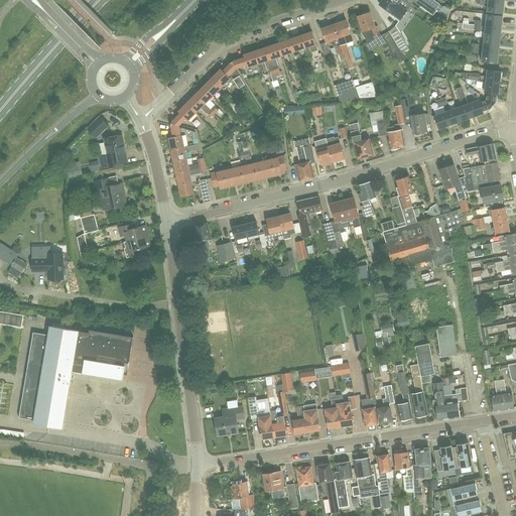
[(399,21),(407,10),(393,0),(382,0),(379,4),(390,13),(389,14),(399,21)]
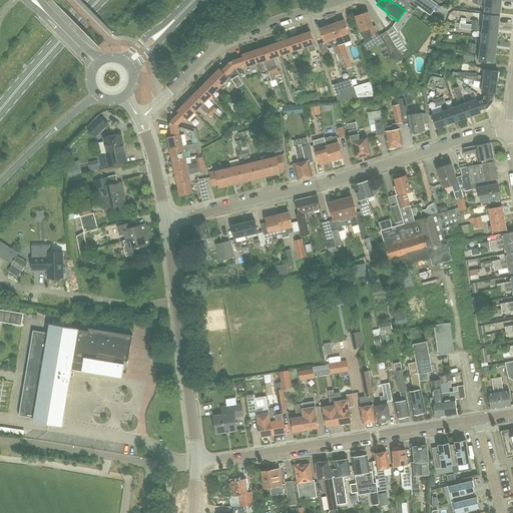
[(391,0),(405,10),(412,0),(391,0)]
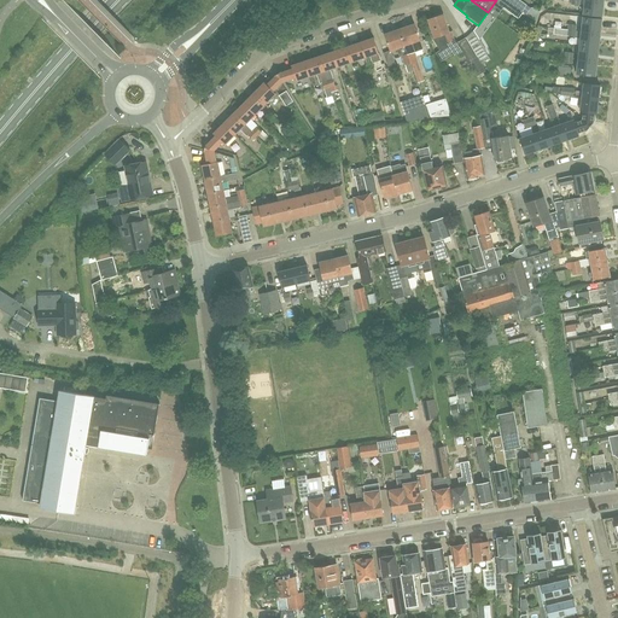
[(523,11),(507,0),(499,0),(497,3),(518,17),(523,11)]
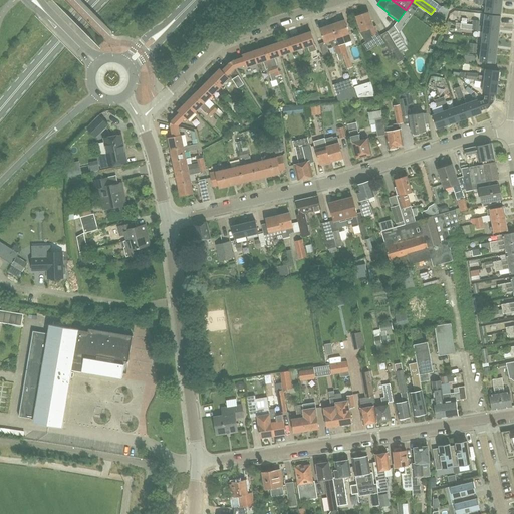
[(422,0),(435,9),(439,4),(433,0),(422,0)]
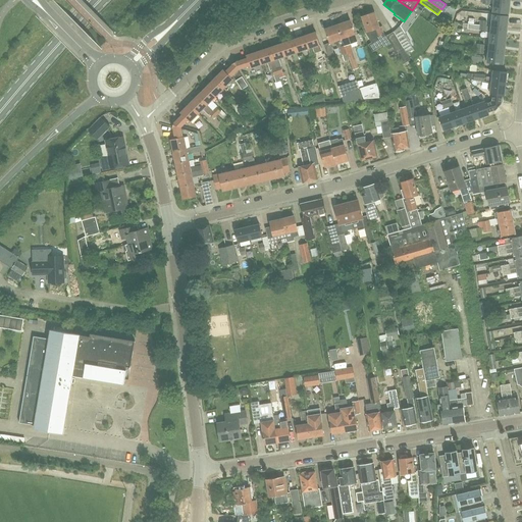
[(509,13),(510,1),(496,0),(493,0),(492,12),(509,13)]
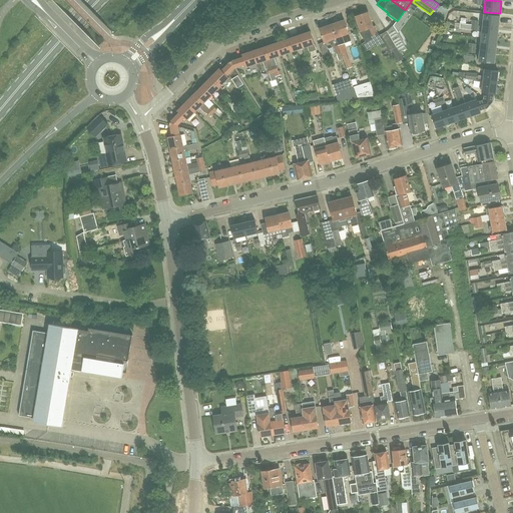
[(377,33),(375,26),(373,26),(368,11),(356,16),(361,31),(367,42),(373,38),(372,35),(377,33)]
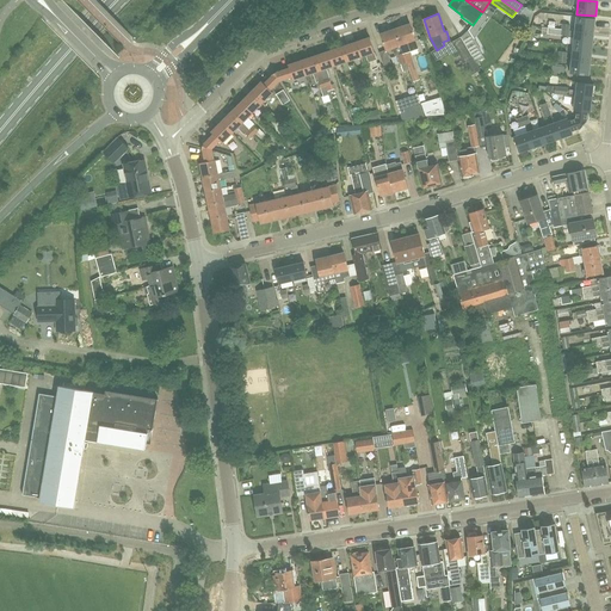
[(593,34),(596,18),(576,17),(574,31),(593,34)]
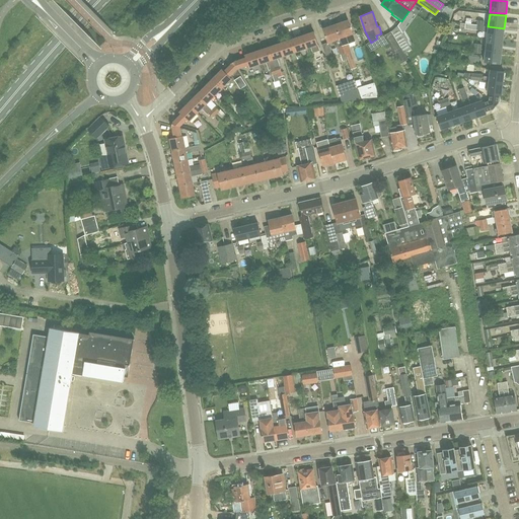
[(349,44),(356,41),(348,19),(336,24),(348,59),(351,70),(357,68),(349,44)]
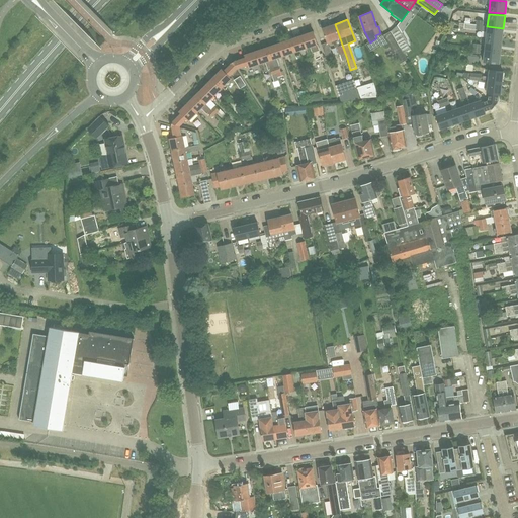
[(347,59),(335,24),(323,28),(328,42),(333,40),(336,49),(338,48),(342,61),(347,59)]
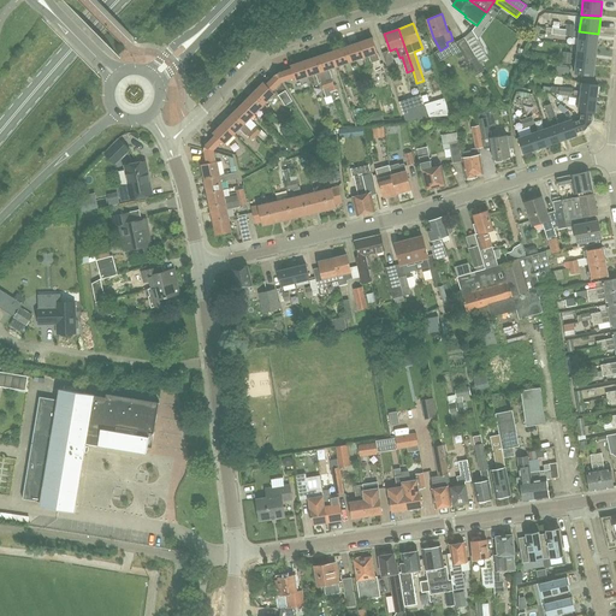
[(465,37),(477,59),(477,58),(475,57),(485,52),(472,30),(465,37)]
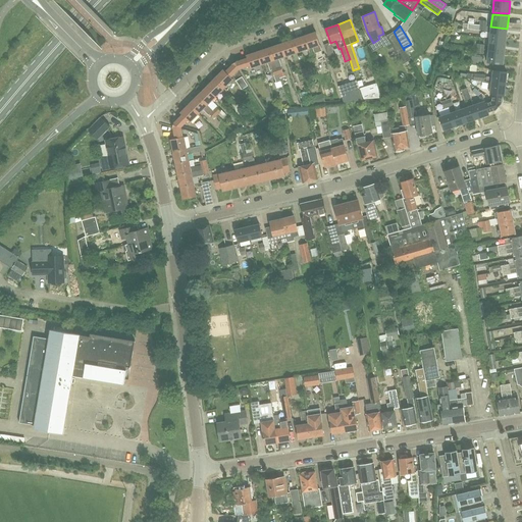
[(506,40),(507,29),(490,27),(489,39),(506,40)]
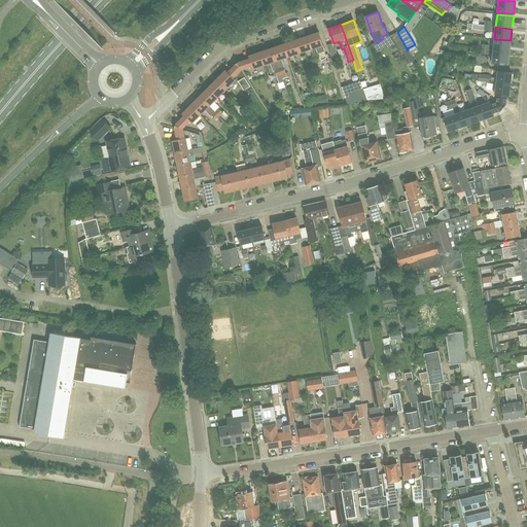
[(324,51),(322,45),(318,32),(306,36),(311,48),(315,47),(318,54),(324,51)]
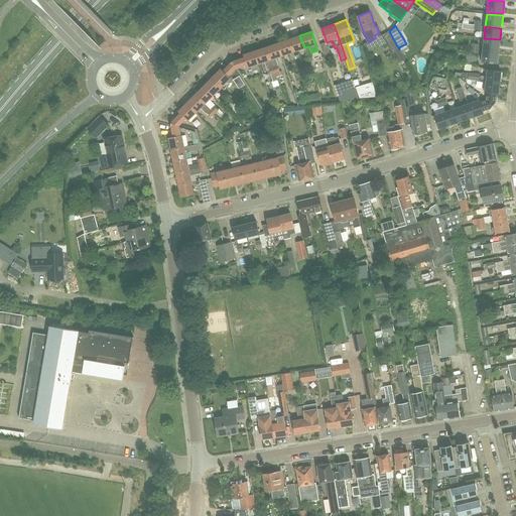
[(392,53),(399,49),(389,31),(382,35),(392,53)]
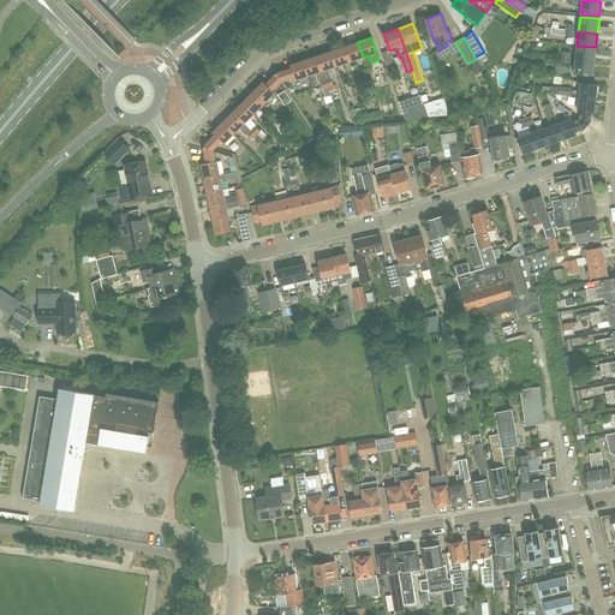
[(348,61),(363,57),(357,42),(344,47),(348,61)]
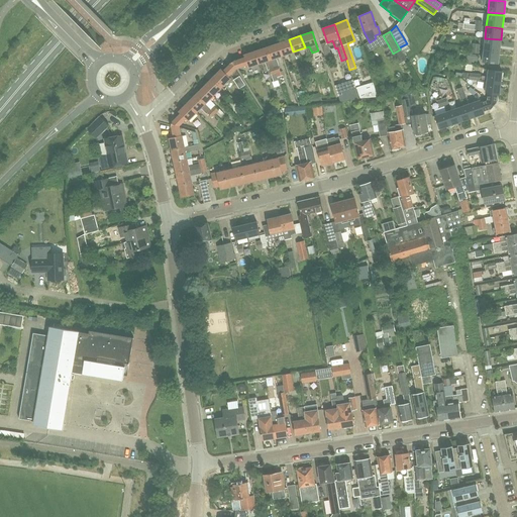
[(500,52),(501,39),(485,38),(484,49),(500,52)]
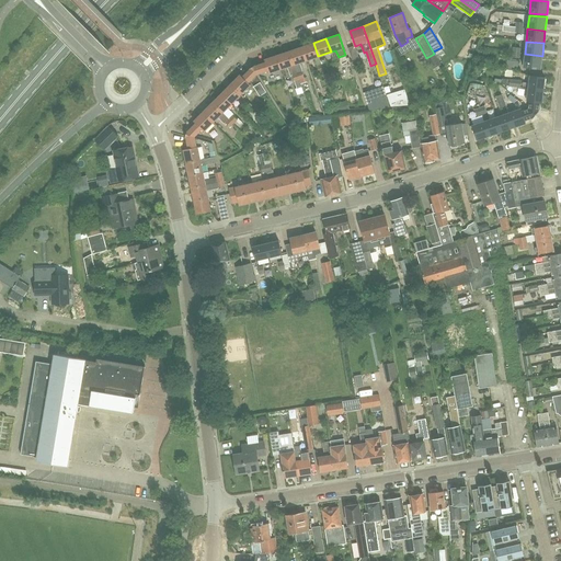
[(306,60),(318,56),(313,43),(301,47),(306,60)]
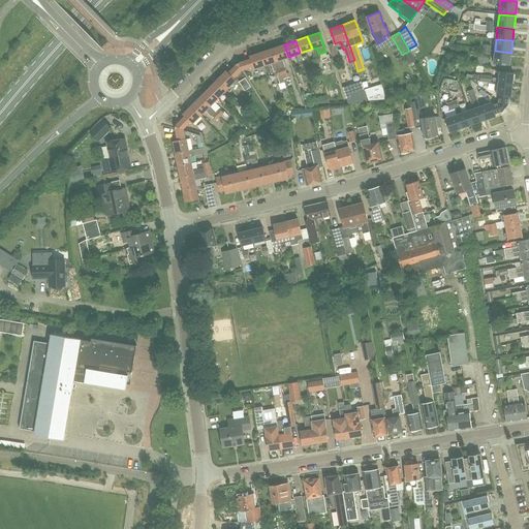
[(341,59),(336,43),(330,45),(334,61),(341,59)]
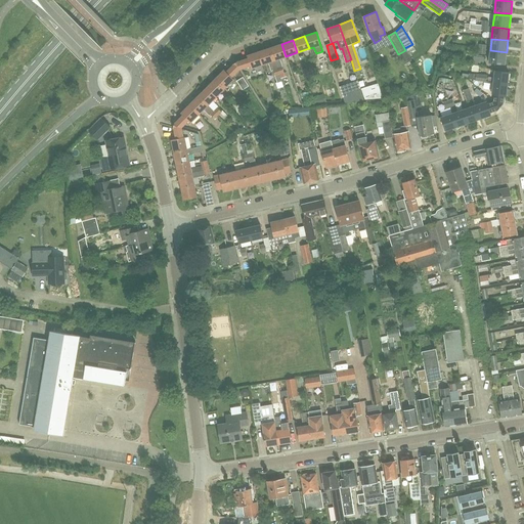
[(279,58),(286,56),(281,44),(270,48),(279,75),(285,73),(279,58)]
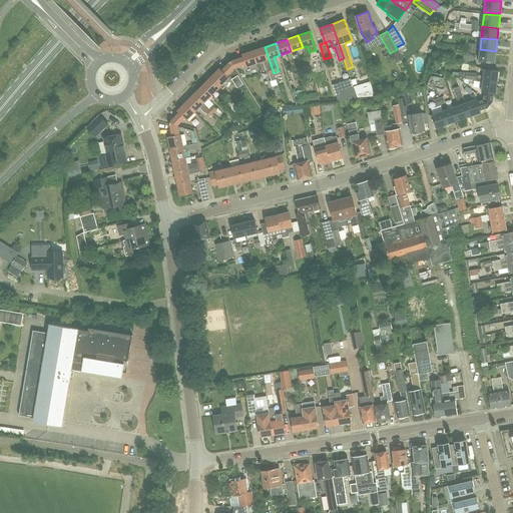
[(274,73),(265,47),(252,50),(258,63),(263,61),(266,69),(268,69),(272,81),(276,79),(274,73)]
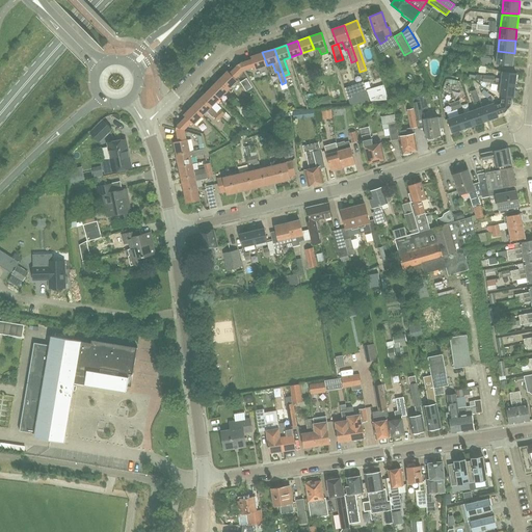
[(418,61),(411,51),(404,55),(410,65),(418,61)]
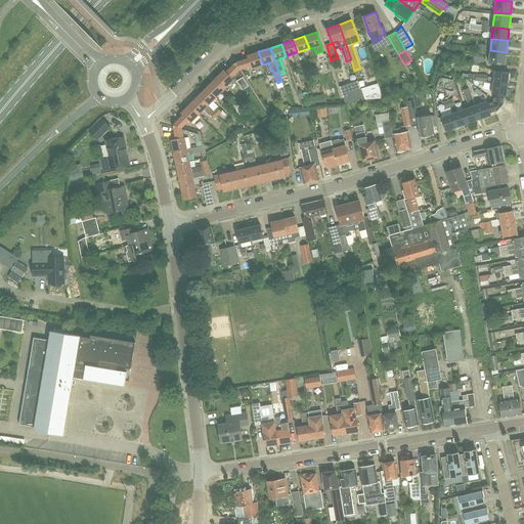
[(505,64),(507,52),(490,50),(488,62),(505,64)]
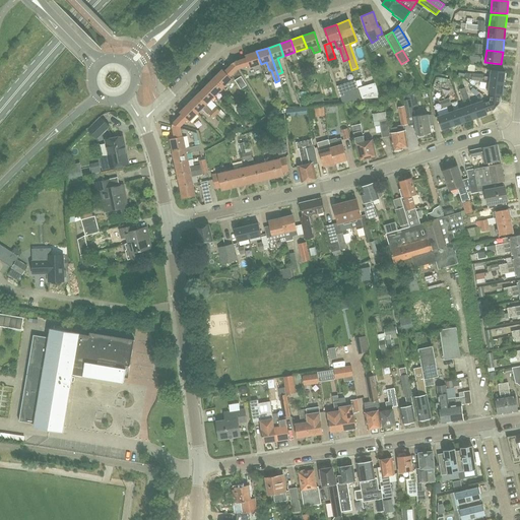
[(249,68),(261,64),(256,51),(245,55),(246,58),(236,61),(235,61),(239,68),(248,65),(249,68)]
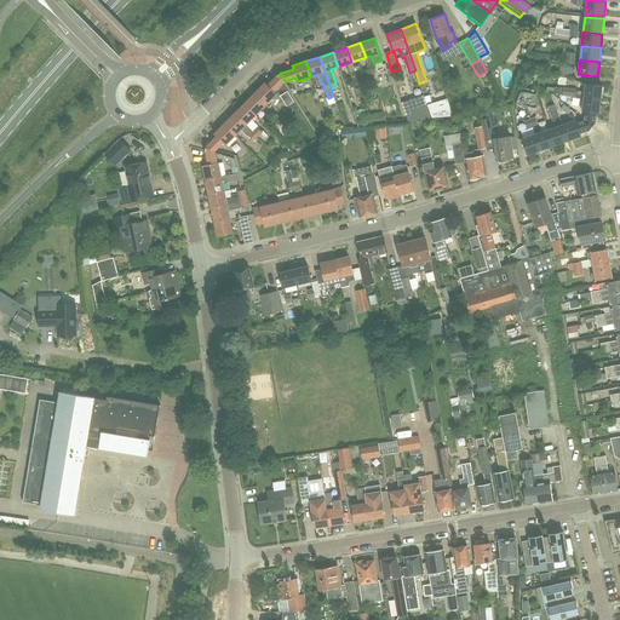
[(574,68),(561,67),(561,76),(573,78),(574,68)]
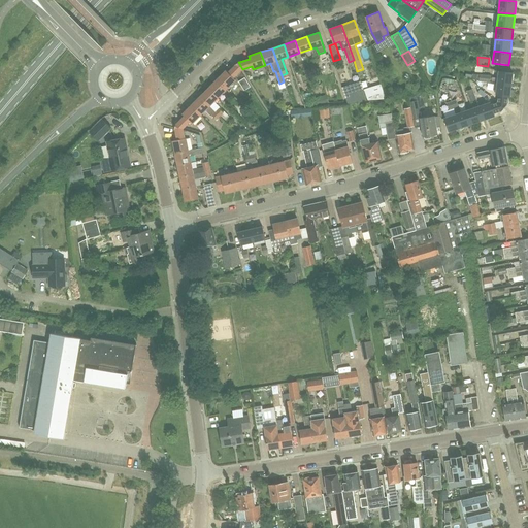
[(233,77),(240,70),(236,64),(235,64),(235,65),(228,72),(226,70),(217,79),(226,89),(235,79),(233,77)]
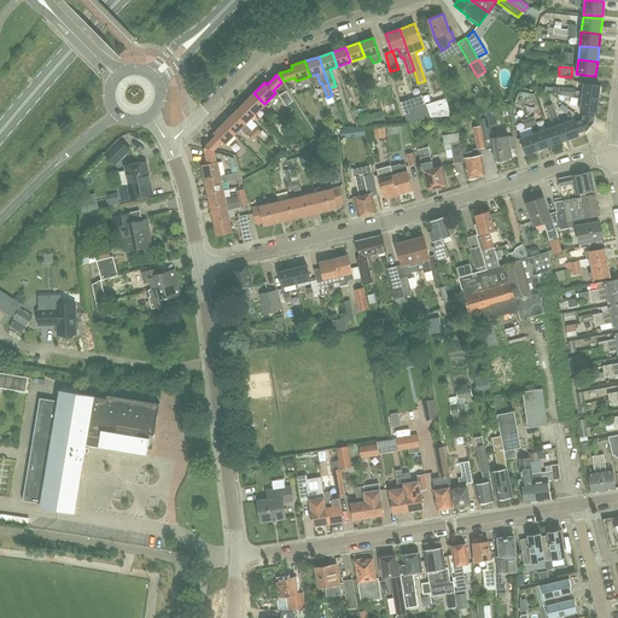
[(582,97),(599,99),(600,85),(584,83),(582,97)]
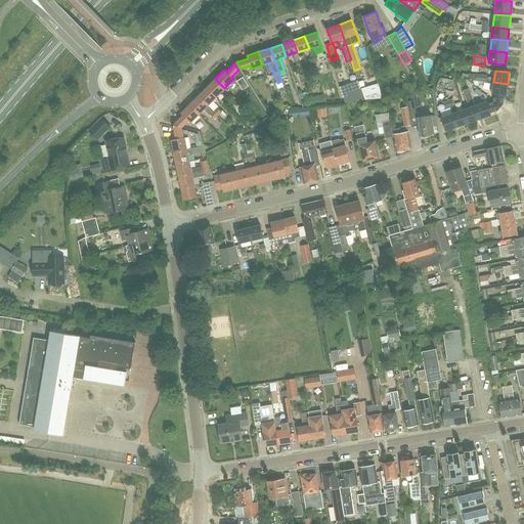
[(476,75),(469,74),(468,79),(475,80),(475,81),(487,82),(487,76),(476,74),(476,75)]
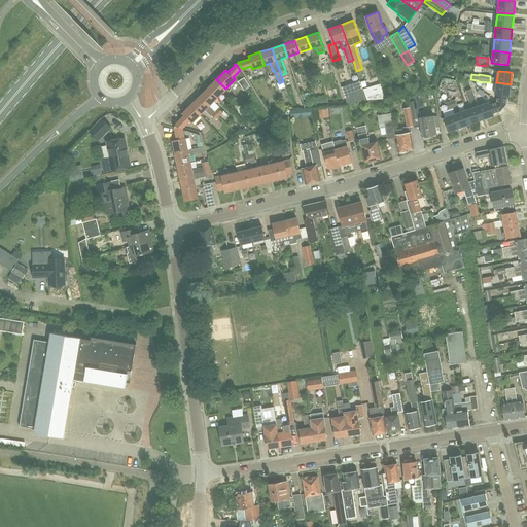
[(250,86),(244,77),(238,81),(244,91),(250,86)]
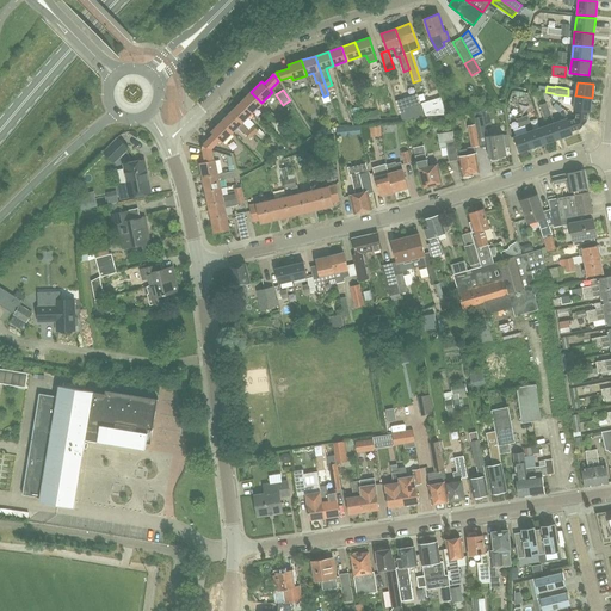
[(252,112),(261,103),(251,92),(241,102),(252,112)]
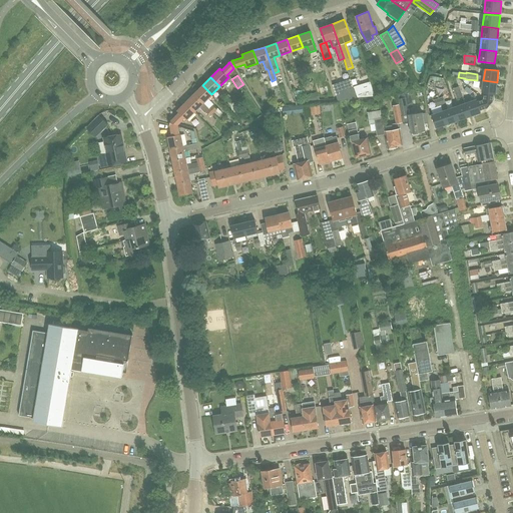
[(492,102),(491,102),(492,94),(495,94),(497,82),(483,80),(482,92),(485,93),(484,98),(491,103),(492,102)]
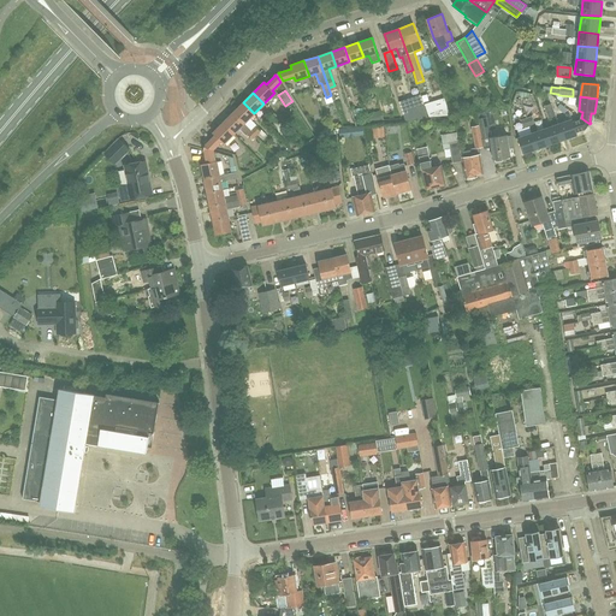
[(450,116),(444,99),(425,104),(428,117),(450,116)]
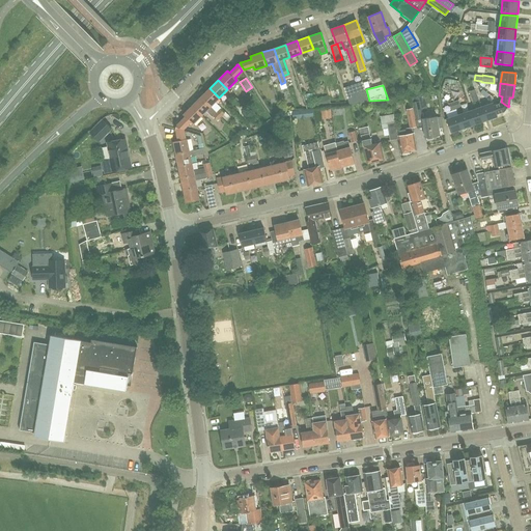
[(211,106),(219,98),(210,88),(201,96),(211,106)]
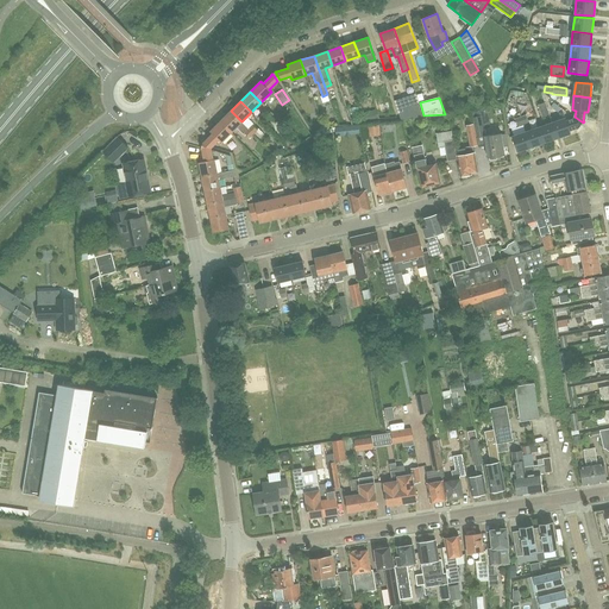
[(421,115),(418,104),(402,108),(406,118),(421,115)]
